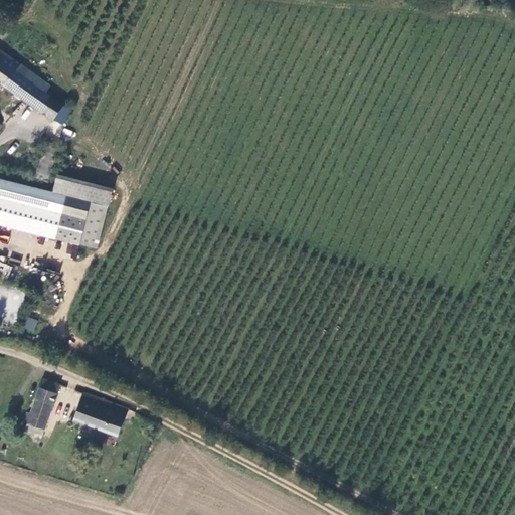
[(0,81),(54,121),(56,119),(64,107),(46,94),(51,87),(42,79),(41,81),(0,53),(0,81)]
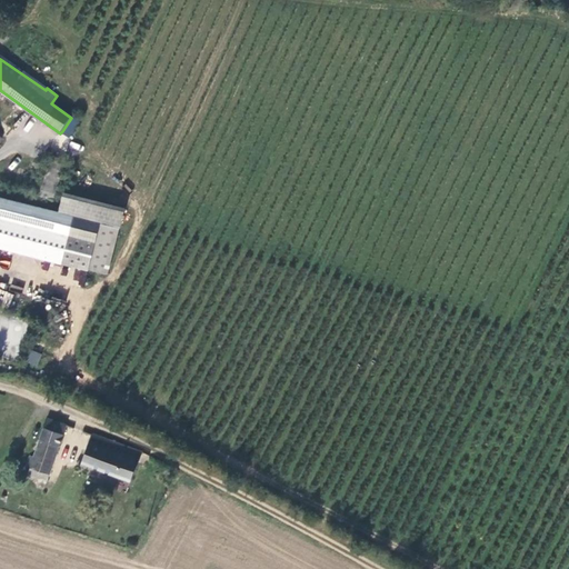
[(70,139),(80,125),(71,118),(62,131),(70,139)]
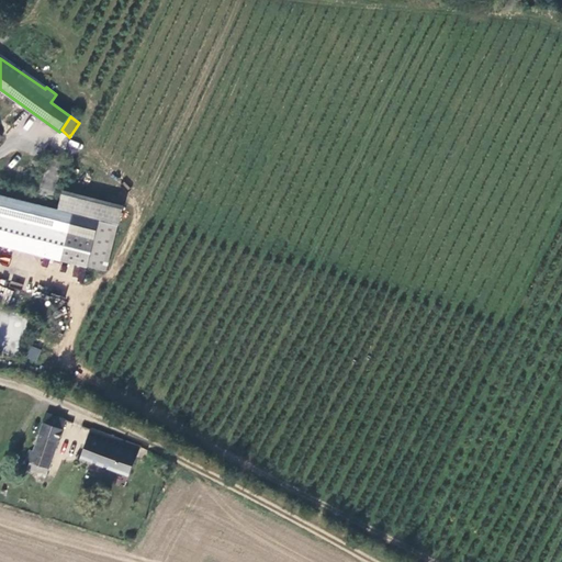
[(122,226),(0,195),(0,215),(3,217),(0,232),(0,244),(110,271),(122,226)]
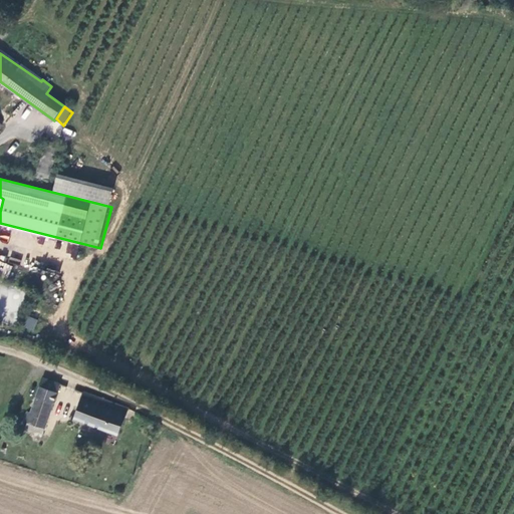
[(12,268),(0,261),(0,271),(8,275),(12,268)]
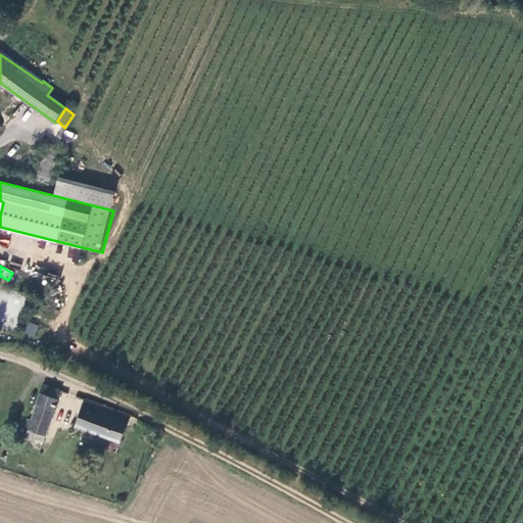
[(39,327),(28,323),(25,333),(35,337),(39,327)]
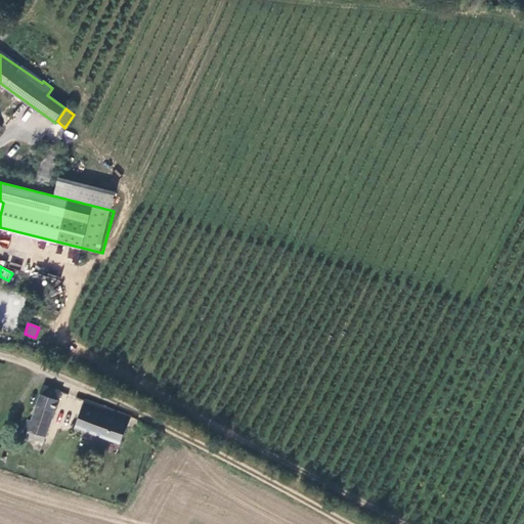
[(59,396),(56,394),(42,389),(39,397),(30,422),(26,421),(22,431),(27,433),(24,440),(43,444),(59,396)]
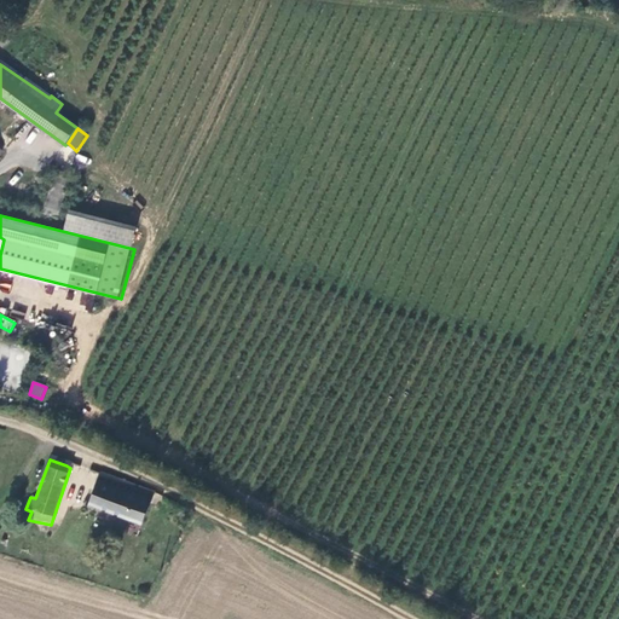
[(35,498),(46,469),(33,466),(23,495),(30,497),(35,498)]
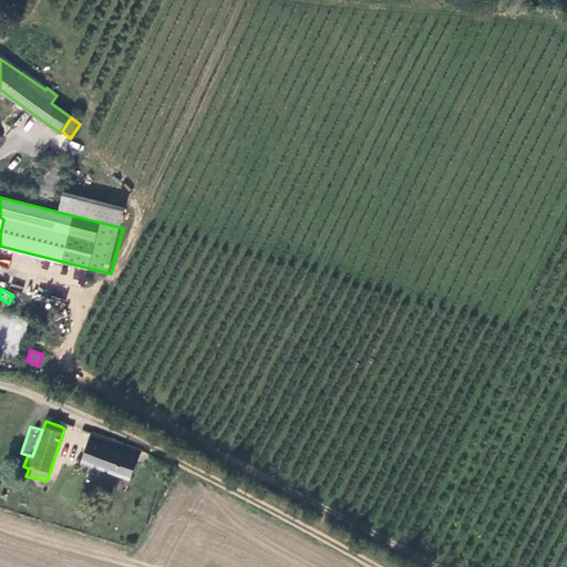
[(129,482),(138,455),(90,436),(80,466),(129,482)]
